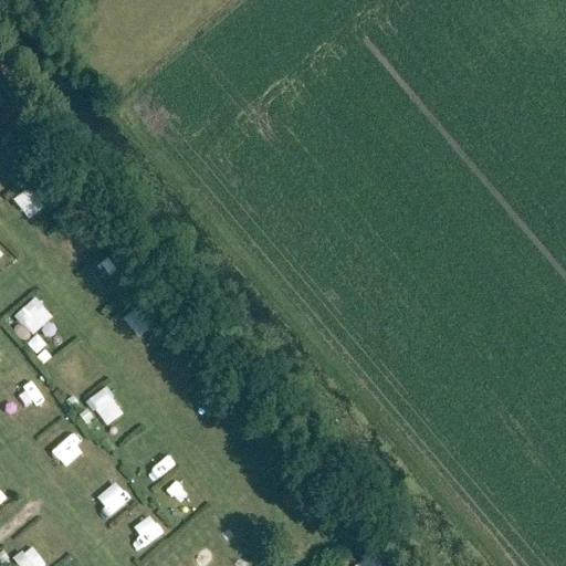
[(13,205),(30,220),(50,200),(32,184),(13,205)]
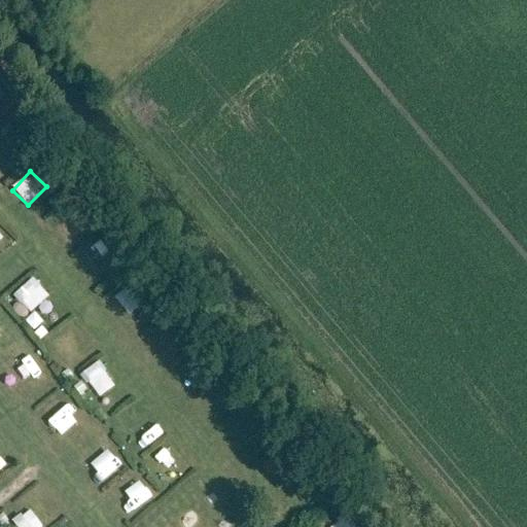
[(28,314),(48,296),(32,278),(12,295),(28,314)]
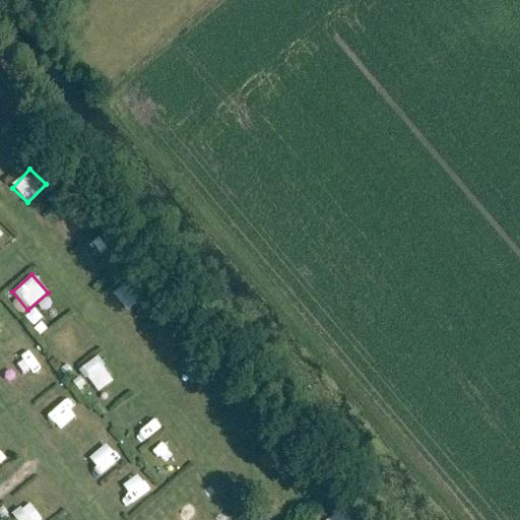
[(130,278),(112,296),(127,311),(145,294),(130,278)]
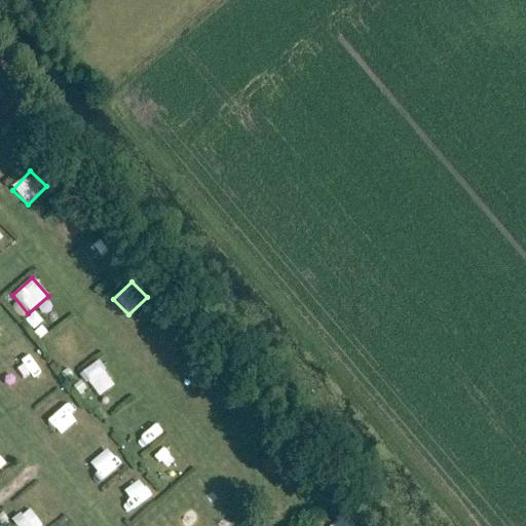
[(100,361),(80,374),(94,393),(113,379),(100,361)]
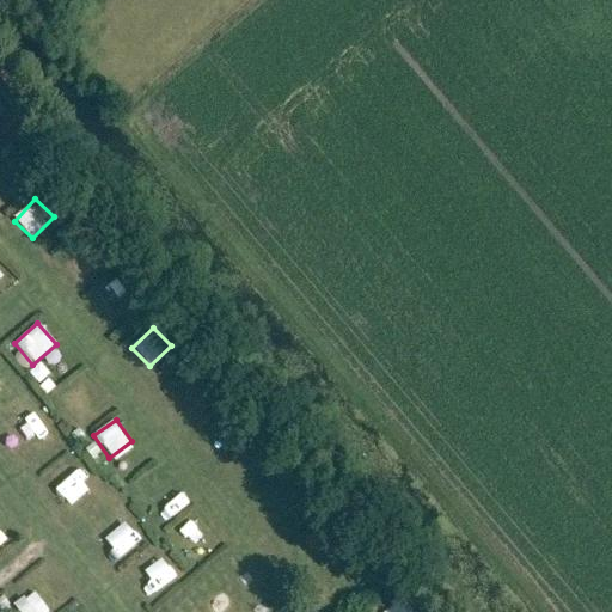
[(407,611),(397,601),(386,611),(407,611)]
